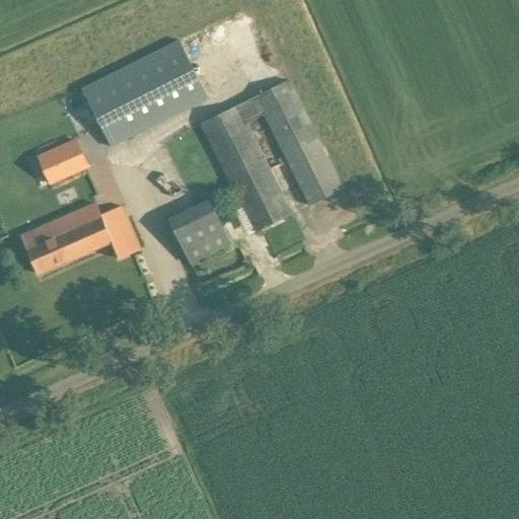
[(82,87),(112,147),(210,98),(179,39),(82,87)]
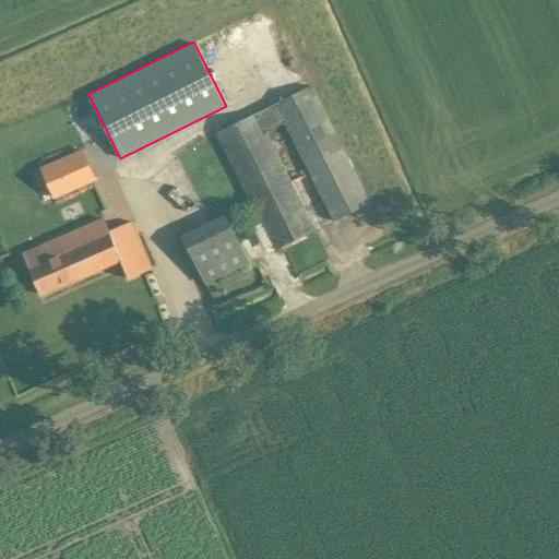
[(263,223),(276,250),(316,230),(266,132),(285,123),(334,221),(370,203),(311,85),(217,132),(256,210),(248,213),(256,227),(263,223)]
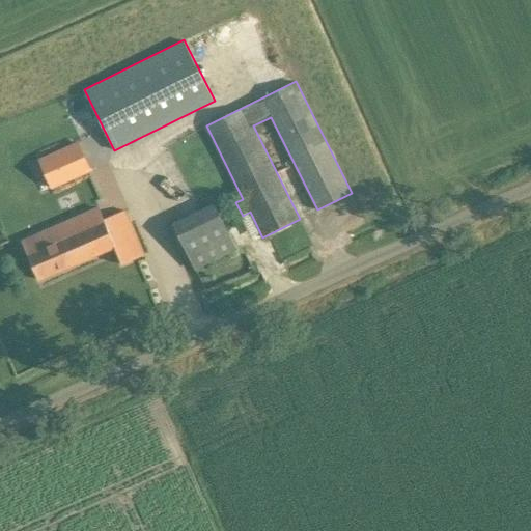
[(56,154),(39,160),(52,188),(67,180),(56,154)]
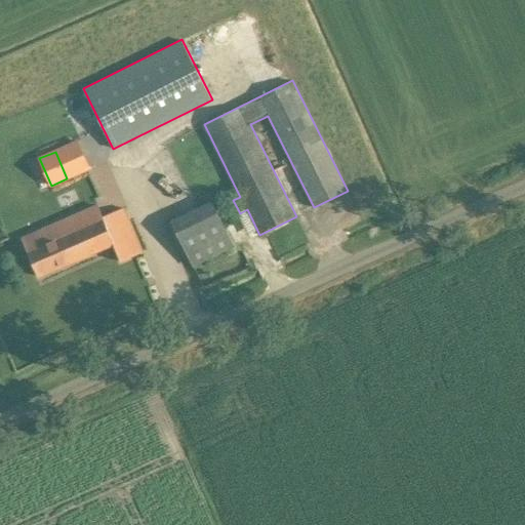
[(172,221),(194,266),(234,246),(212,202),(172,221)]
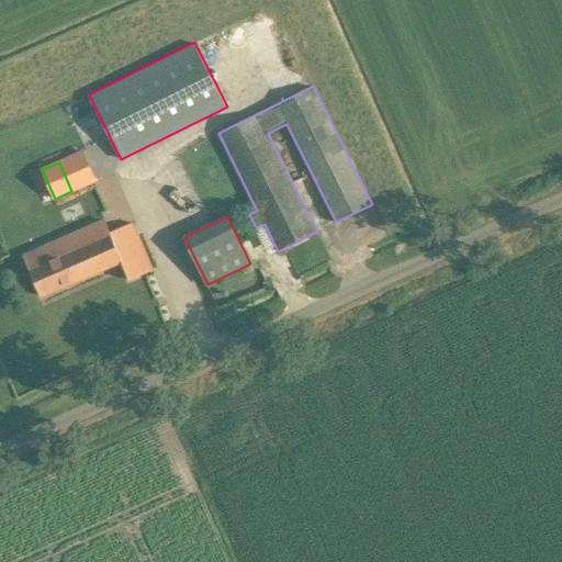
[(30,268),(42,296),(122,261),(130,280),(153,270),(133,223),(111,233),(105,221),(47,246),(52,258),(30,268)]
